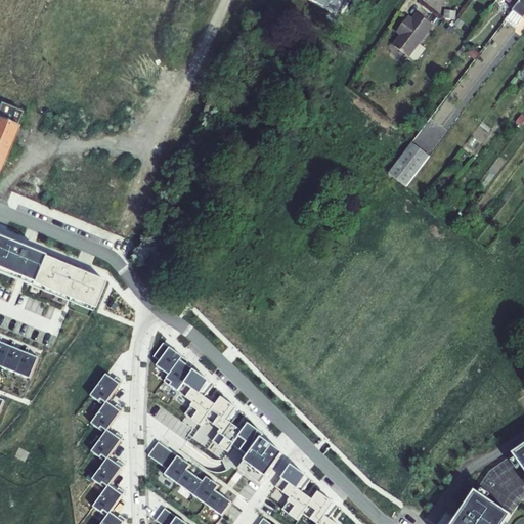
[(306,0),(347,20),(357,0),(306,0)]
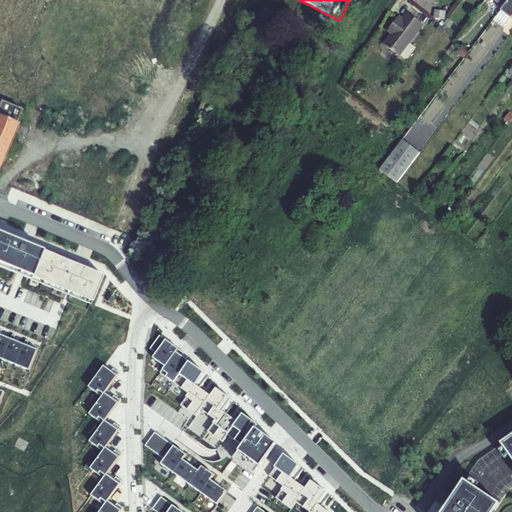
[(511,0),(509,0),(504,6),(501,10),(511,18),(511,17),(511,0)]
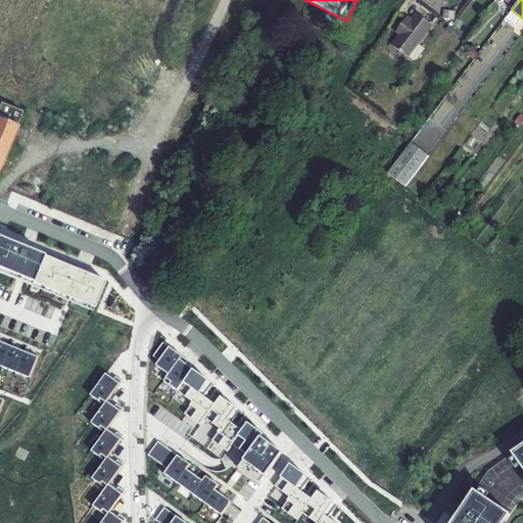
[(512,10),(506,18),(516,27),(522,18),(512,10)]
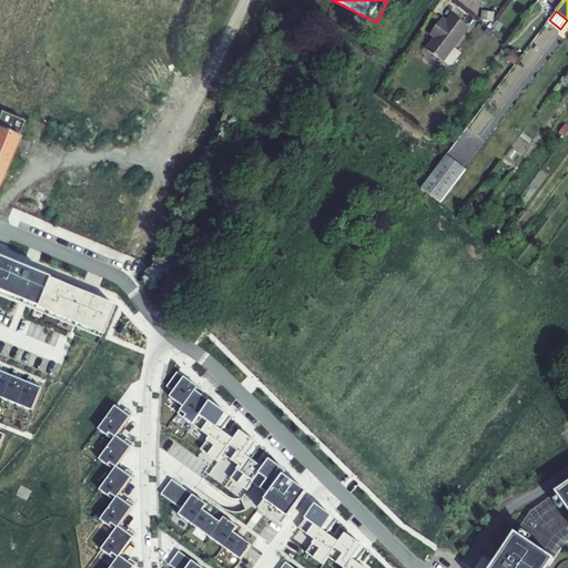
[(435,39),(426,50),(443,62),(444,62),(448,66),(452,66),(462,53),(454,48),(469,28),(453,14),(447,22),(443,19),(433,32),(437,36),(435,39)]
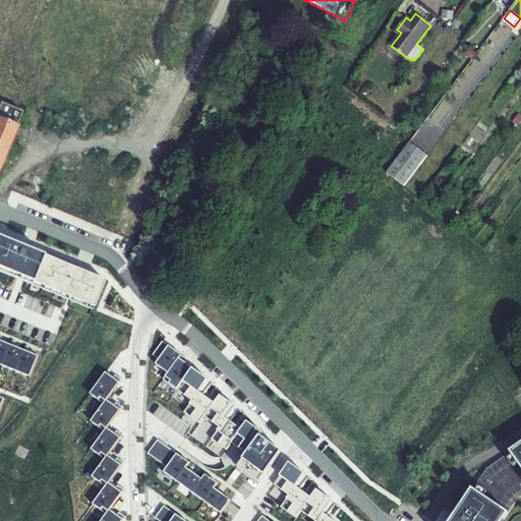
[(0,168),(18,125),(16,124),(22,111),(0,102),(0,103),(0,168)]
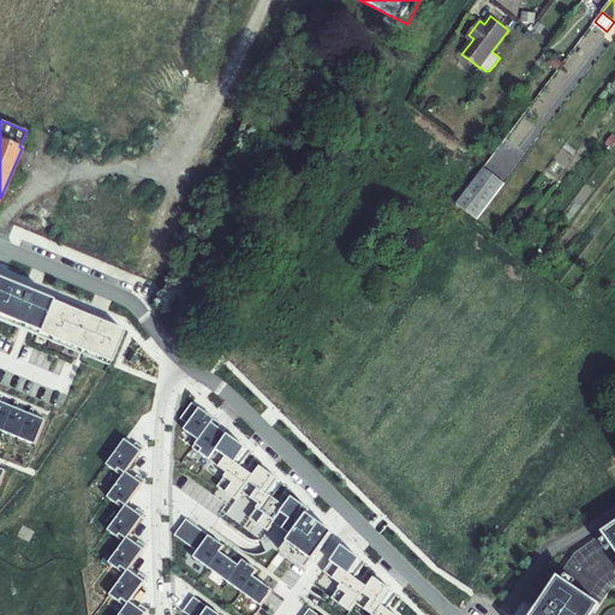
[(484,167),(457,203),(478,219),(506,183),(484,167)]
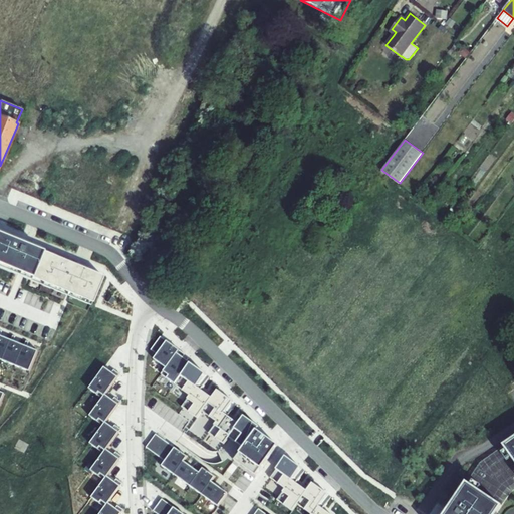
[(449,213),(455,218),(462,209),(456,204),(449,213)]
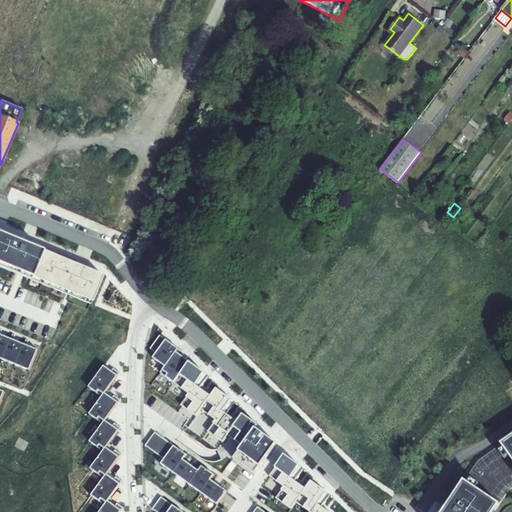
[(0,263),(91,301),(102,274),(0,231),(0,263)]
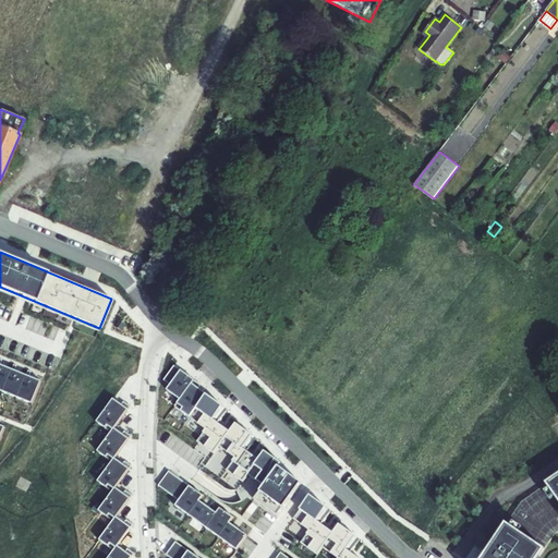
[(121,320),(117,328),(121,330),(125,324),(121,320)]
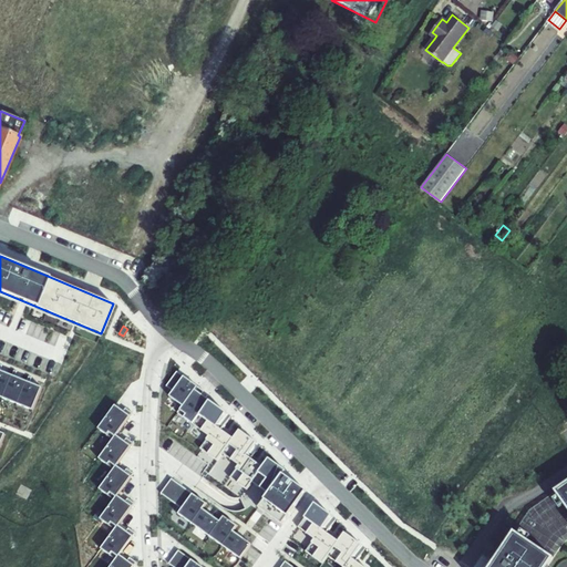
[(0,397),(2,398),(11,374),(0,369),(0,367),(1,364),(0,363),(0,397)]
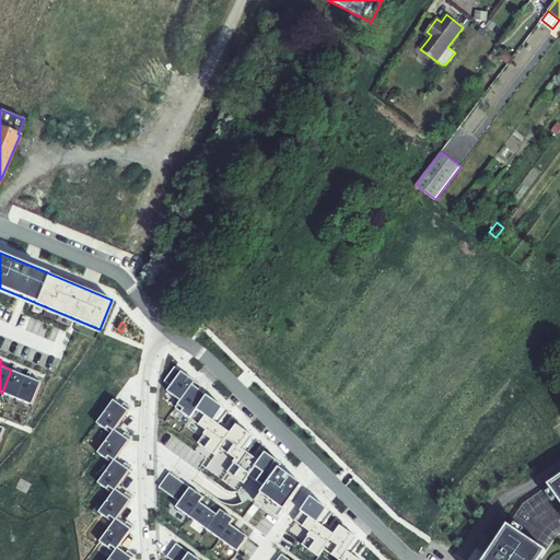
[(2,393),(16,398),(26,376),(14,371),(16,366),(13,365),(11,370),(2,393)]
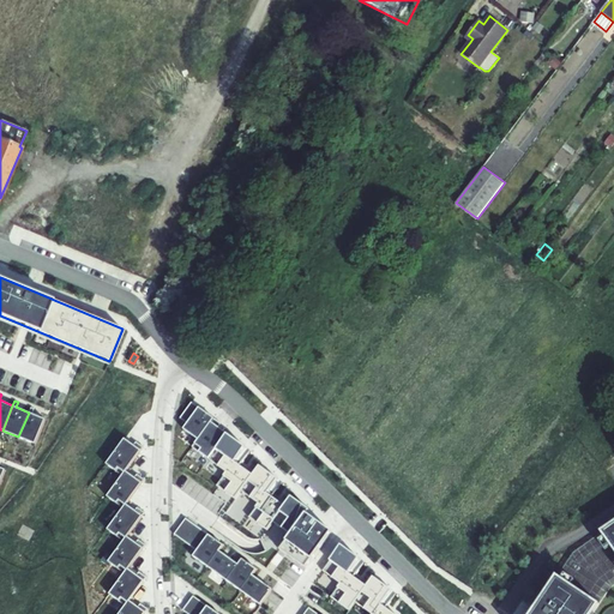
[(280,548),(305,567),(331,531),(306,512),(308,509),(290,495),(283,505),(270,495),(281,481),(258,464),(251,474),(239,465),(248,450),(218,427),(221,423),(191,402),(180,417),(187,423),(182,428),(198,439),(192,447),(227,471),(216,485),(234,498),(240,489),(258,503),(248,516),(266,529),(272,521),(290,534),(280,548)]
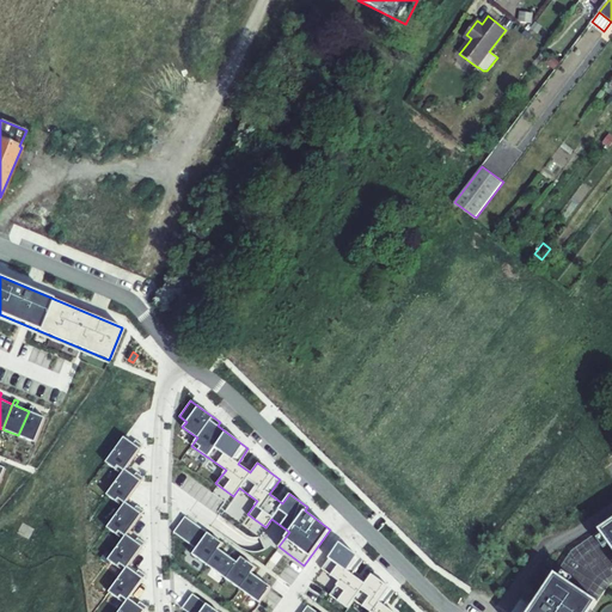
[(18,435),(34,442),(44,417),(31,412),(34,407),(31,405),(29,411),(18,435)]
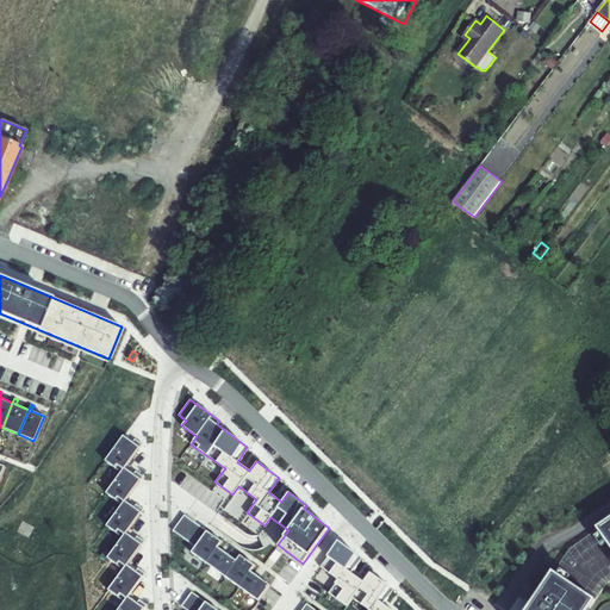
[(105,461),(120,472),(124,468),(142,444),(135,439),(132,442),(123,436),(105,461)]
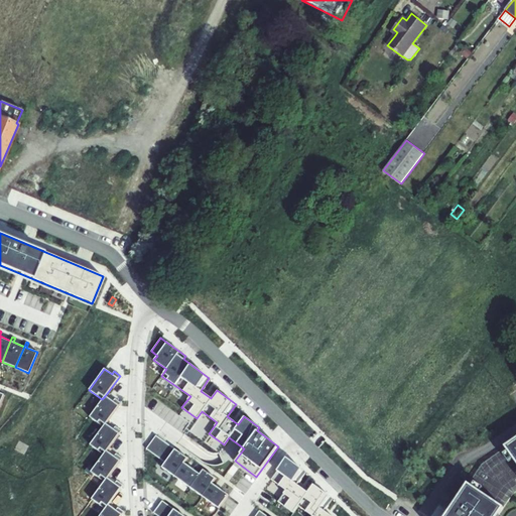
[(90,416),(103,426),(106,423),(120,403),(114,398),(112,401),(105,396),(102,399),(90,416)]
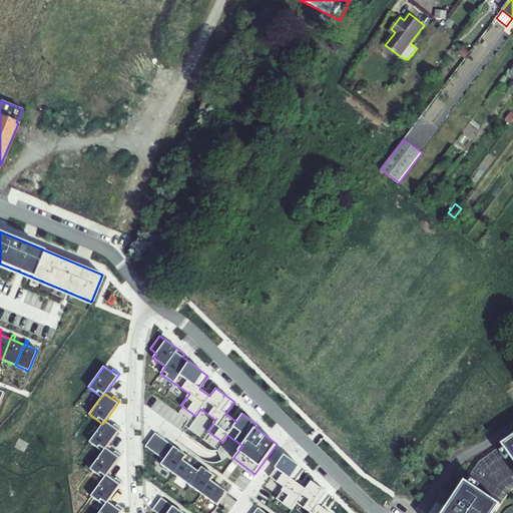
[(89,441),(103,451),(106,448),(120,427),(114,423),(112,426),(105,421),(102,424),(89,441)]
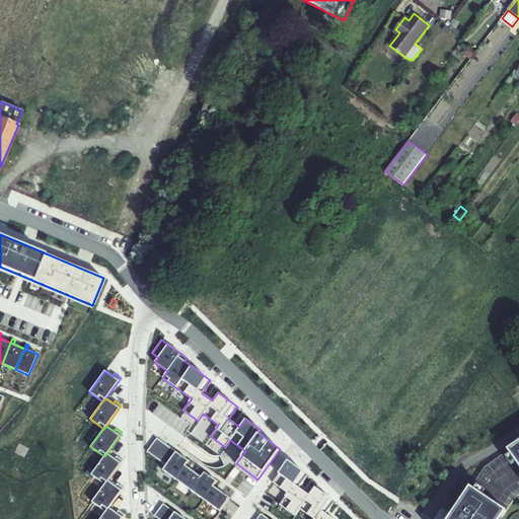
[(156,438),(147,451),(166,465),(175,452),(156,438)]
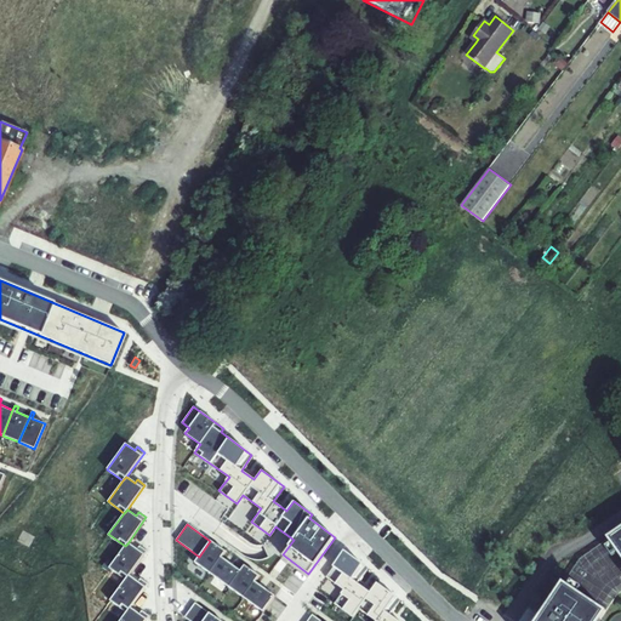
[(620,528),(609,537),(620,553),(620,528)]
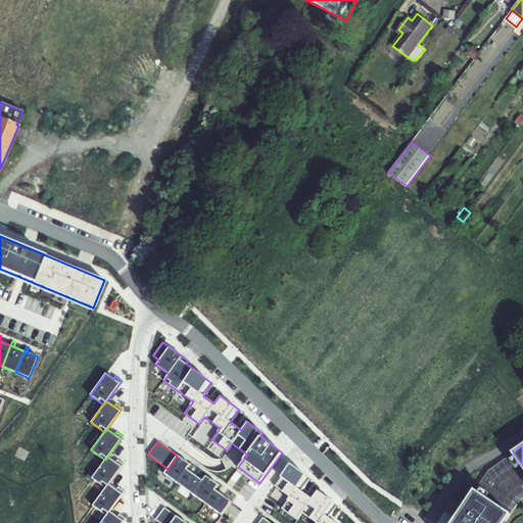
[(489,470),(474,490),(512,516),(519,500),(522,496),(522,466),(513,453),(489,470)]
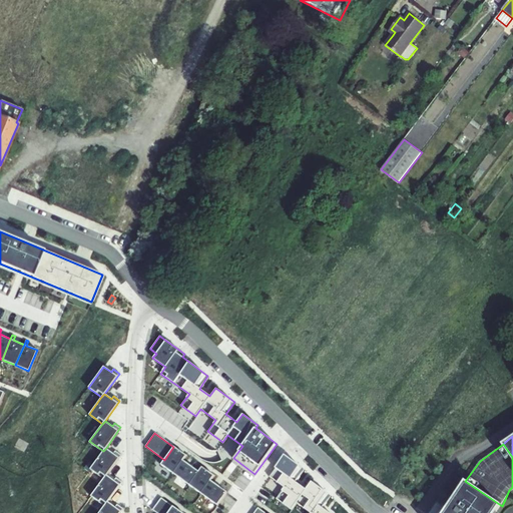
[(173,447),(164,460),(160,464),(216,505),(226,492),(210,480),(213,476),(201,467),(197,471),(182,460),(186,455),(173,447)]
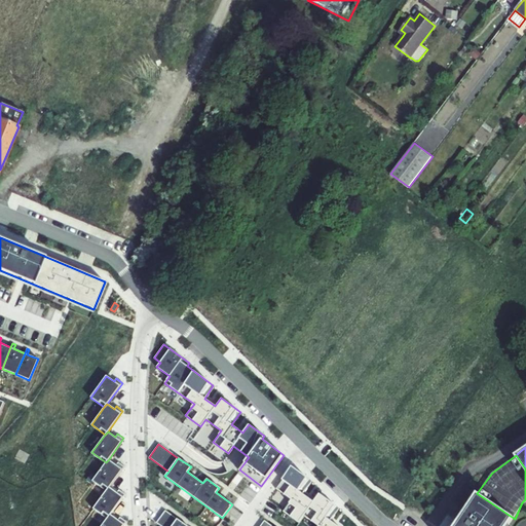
[(92,480),(107,490),(109,486),(124,465),(118,461),(116,464),(109,459),(106,462),(92,480)]
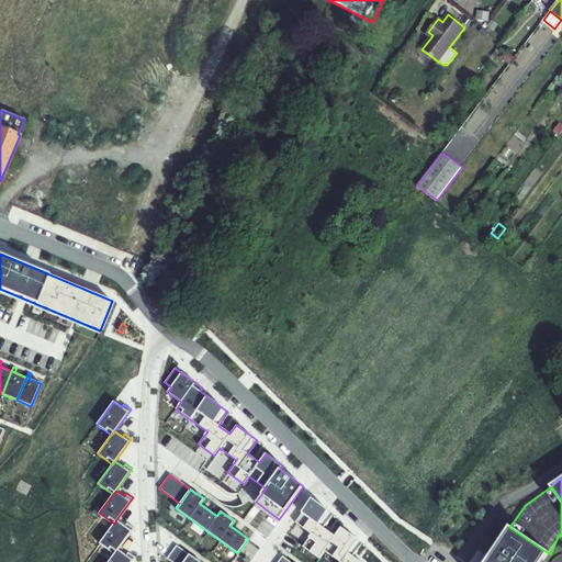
[(293,524),(310,535),(301,547),(317,560),(324,551),(338,561),(359,561),(351,557),(361,543),(340,528),(334,536),(322,528),(332,514),(311,498),(293,524)]
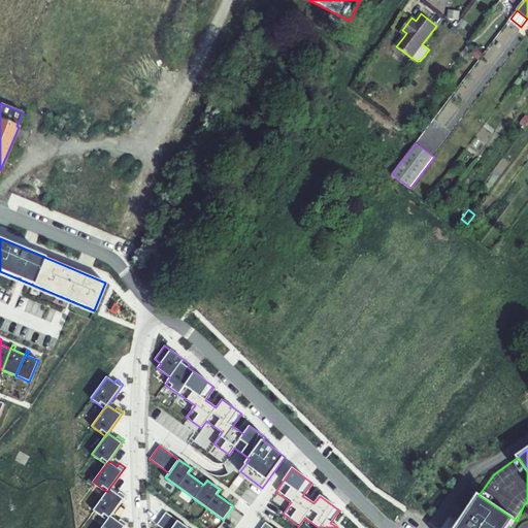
[(94,509),(107,520),(110,516),(126,495),(119,491),(117,494),(109,488),(107,492),(94,509)]
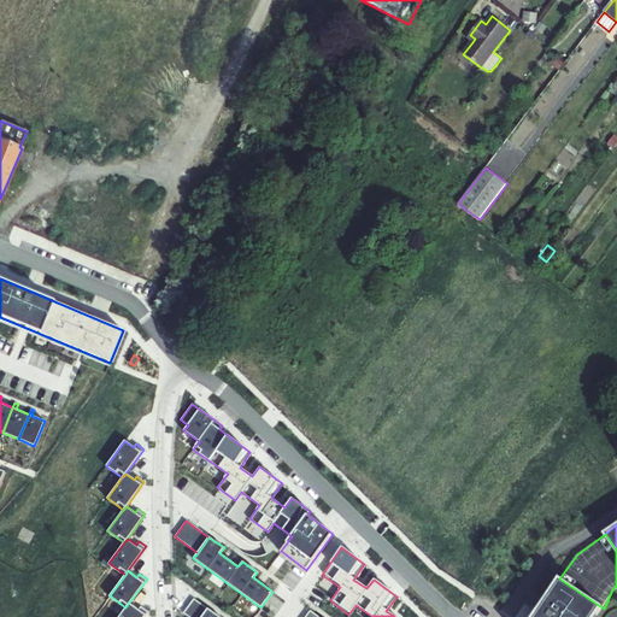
[(533,616),(597,616),(604,609),(559,579),(533,616)]
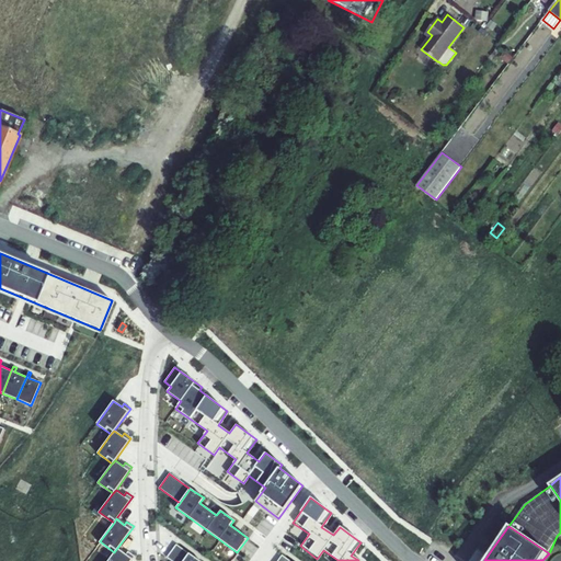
[(107,560),(130,560),(135,557),(127,551),(125,554),(117,548),(114,552),(107,560)]
